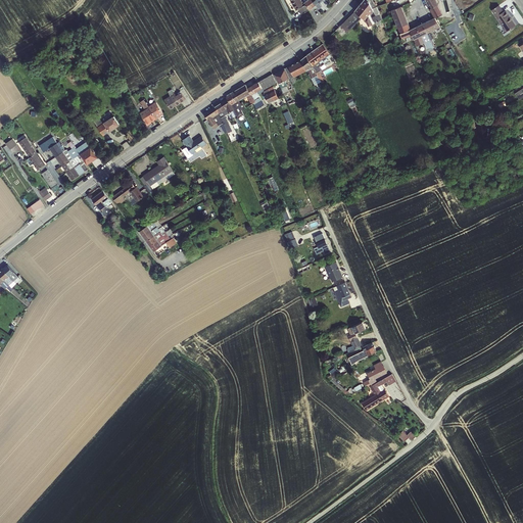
[(298,0),(294,0),(291,2),(295,10),(298,9),(300,14),(307,10),(305,5),(302,6),(298,0)]
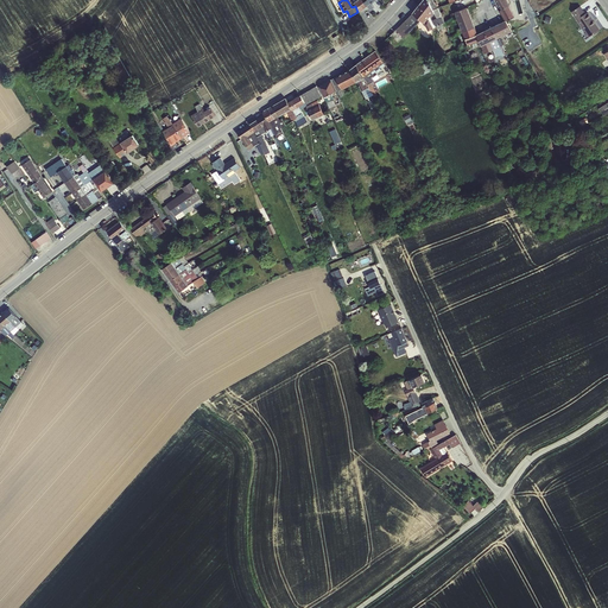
[(350,0),(355,6),(358,12),(366,7),(360,0),(350,0)]
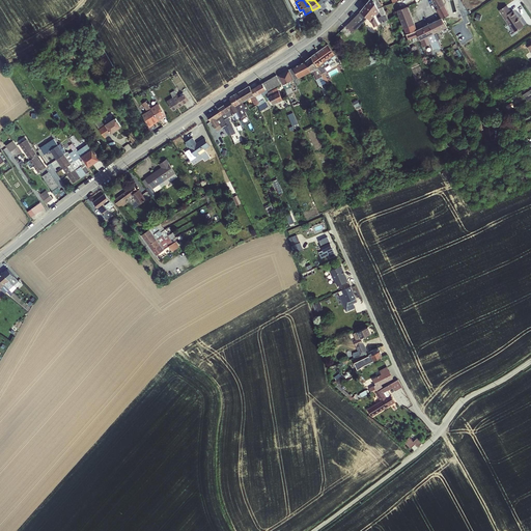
[(314,0),(319,6),(322,9),(326,7),(323,3),(327,0),(314,0)]
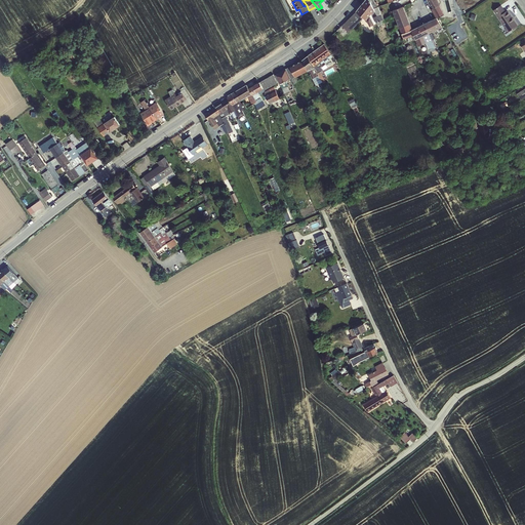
[(367,18),(371,25),(385,17),(373,0),(364,0),(354,6),(363,22),(367,18)]
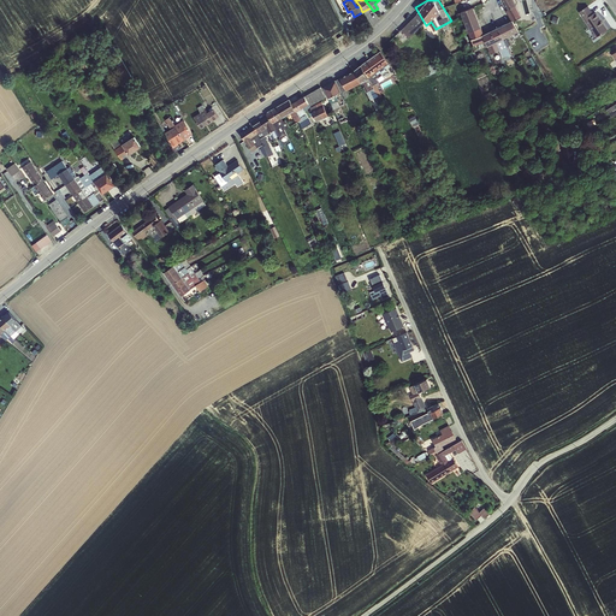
[(517,17),(522,16),(513,0),(501,0),(510,17),(511,19),(513,19),(517,17)]
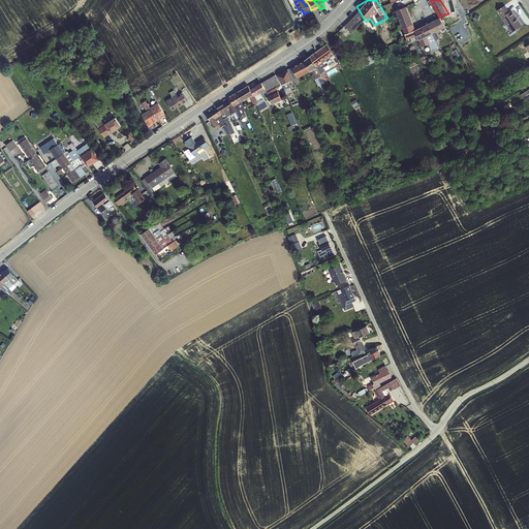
[(522,26),(514,8),(509,10),(506,4),(498,8),(506,25),(505,25),(509,32),(522,26)]
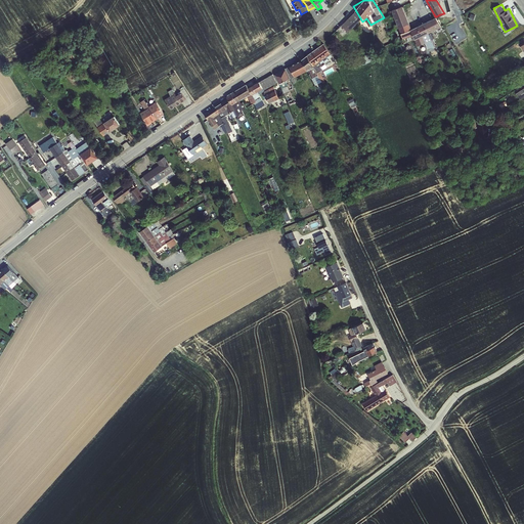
[(409,29),(410,28),(403,5),(392,9),(401,39),(411,36),(409,29)]
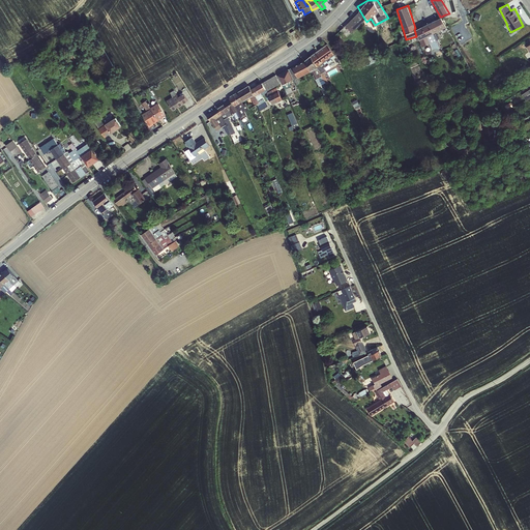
[(345,26),(352,32),(364,20),(357,13),(345,26)]
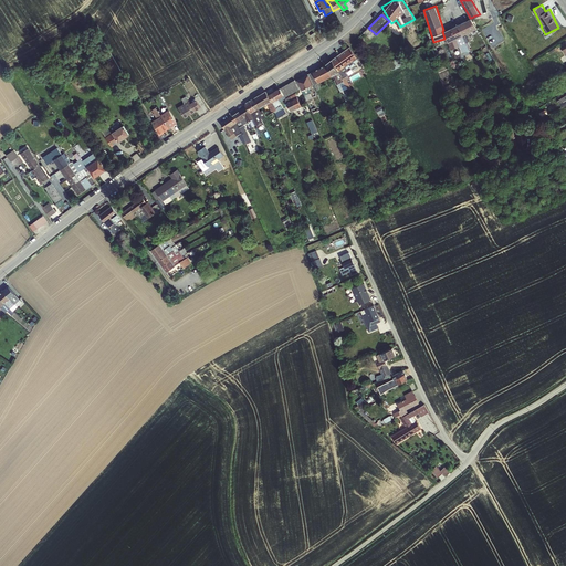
[(471,18),(442,31),(446,39),(451,51),(458,48),(459,50),(456,51),(457,53),(461,51),(463,55),(472,52),(465,37),(477,32),(471,18)]
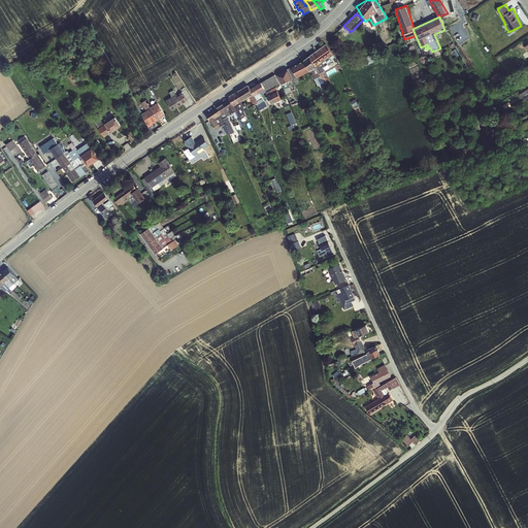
[(328,44),(290,66),(296,77),(310,70),(319,86),(328,80),(325,75),(322,77),(315,65),(333,55),(328,44)]
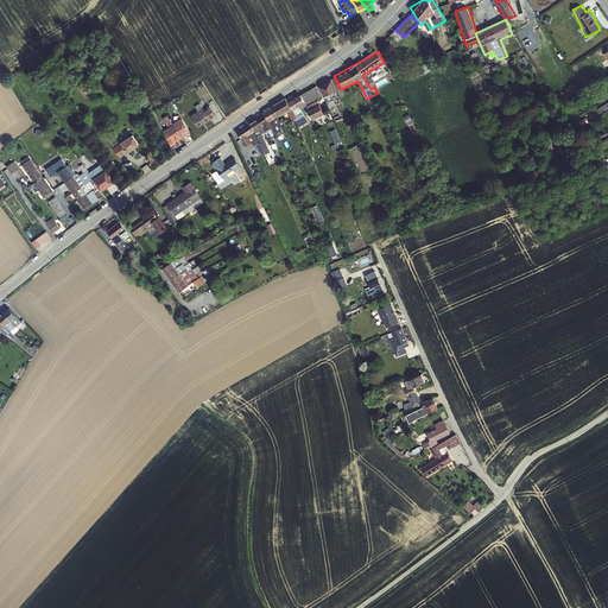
[(289,103),(236,125),(246,150),(260,144),(257,134),(273,128),(277,135),(284,133),(282,127),(285,125),(280,114),(287,111),(292,121),(296,120),(298,126),(309,121),(305,114),(299,116),(298,114),(303,113),(301,107),(322,97),(317,87),(287,100),(289,103)]
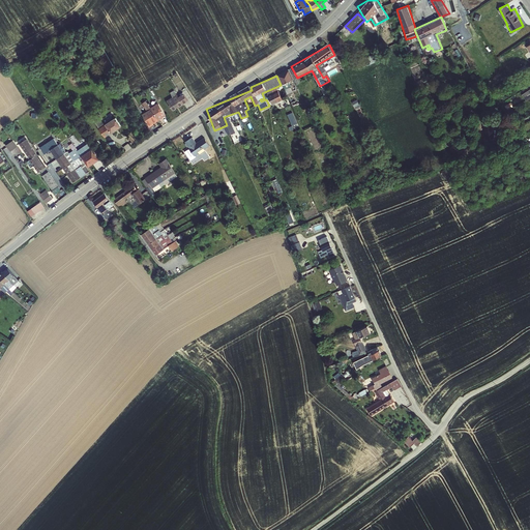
[(272,104),(282,98),(276,87),(266,92),(272,104)]
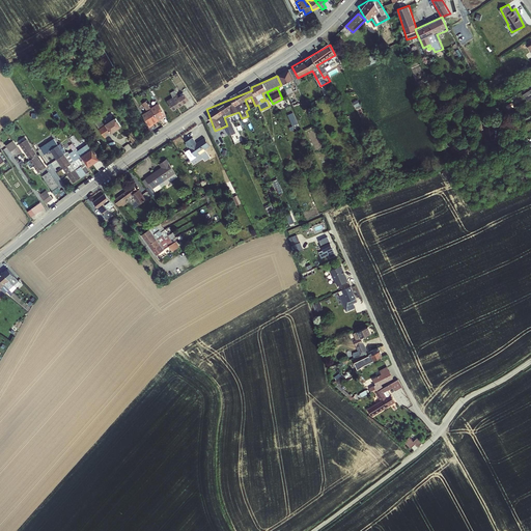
[(171,96),(172,99),(167,102),(172,111),(188,102),(184,94),(178,98),(176,95),(175,95),(173,91),(169,93),(171,96)]
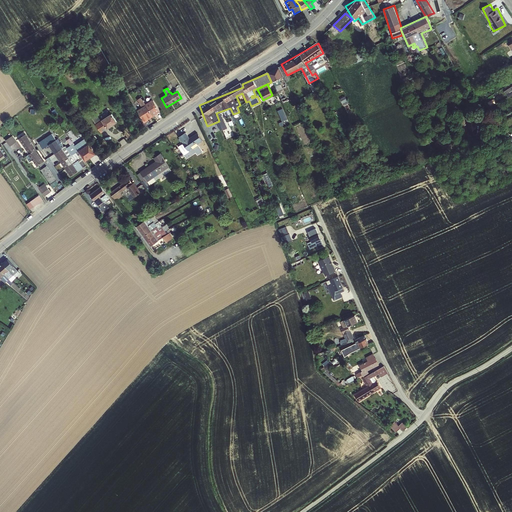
[(137,112),(143,123),(148,120),(147,119),(152,116),(145,105),(142,100),(139,103),(142,108),(137,112)]
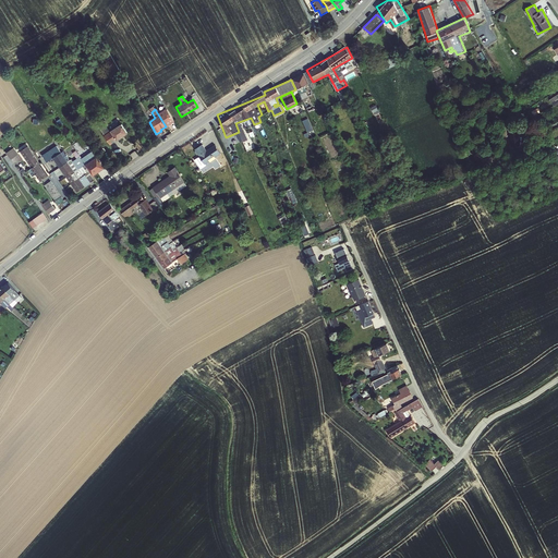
[(158,114),(166,126),(173,121),(167,110),(158,114)]
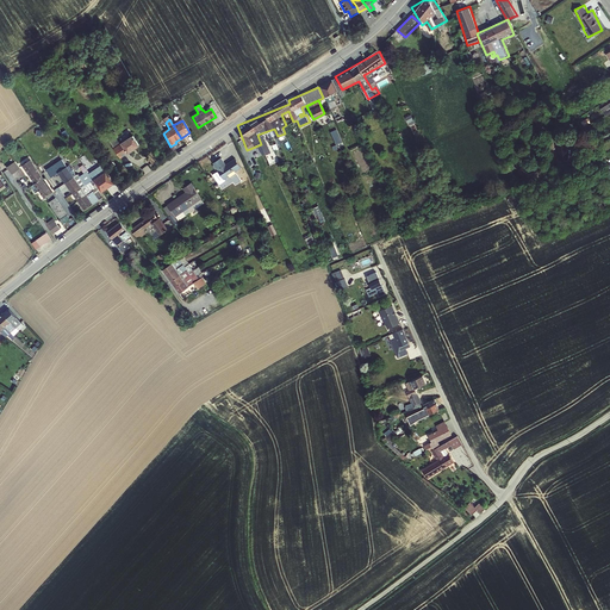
[(331,130),(336,143),(343,141),(338,128),(331,130)]
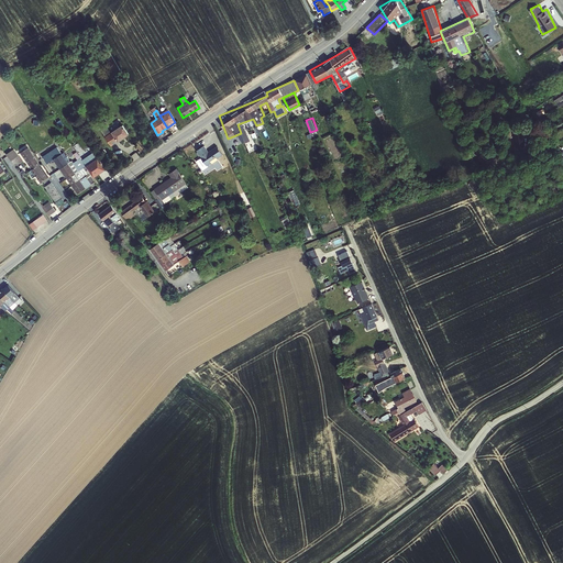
[(243,124),(239,125),(245,142),(251,140),(243,124)]
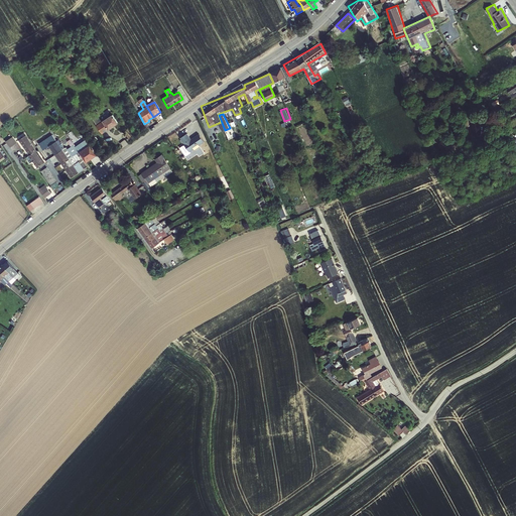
[(102,134),(108,130),(118,124),(112,115),(103,121),(100,116),(93,120),(102,134)]
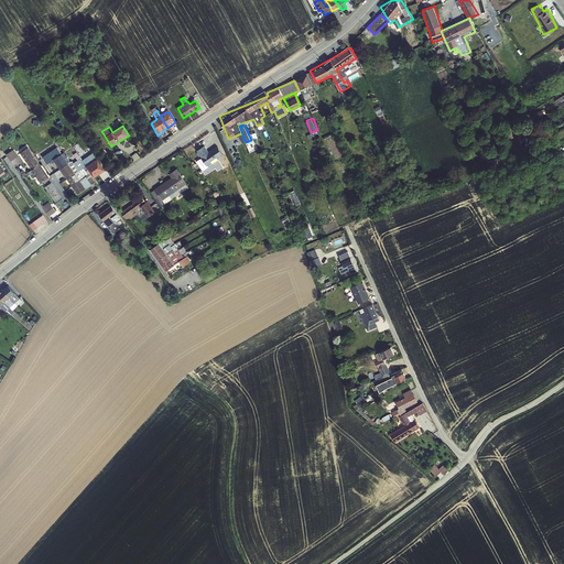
[(224,155),(217,145),(210,151),(205,144),(197,150),(202,158),(197,161),(204,171),(210,165),(209,164),(224,155)]
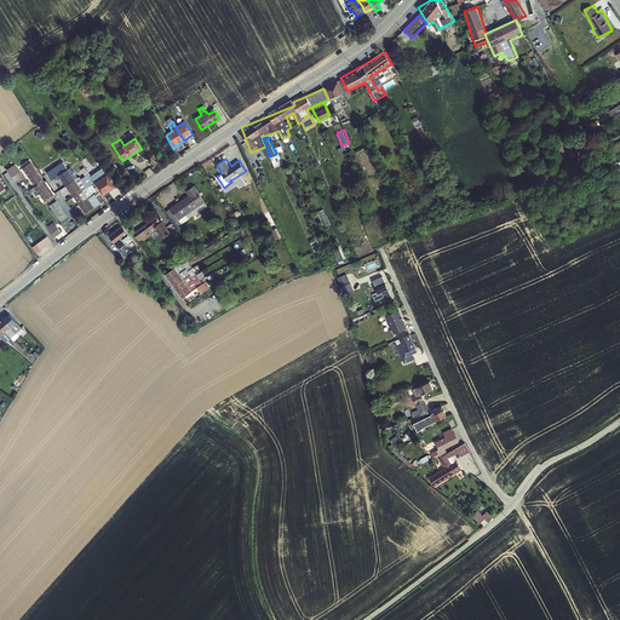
[(35,187),(42,182),(30,164),(22,168),(35,187)]
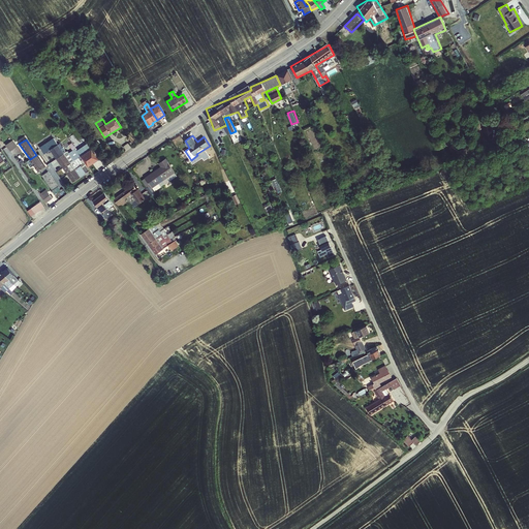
[(12,141),(6,145),(8,147),(7,147),(10,151),(17,146),(12,141)]
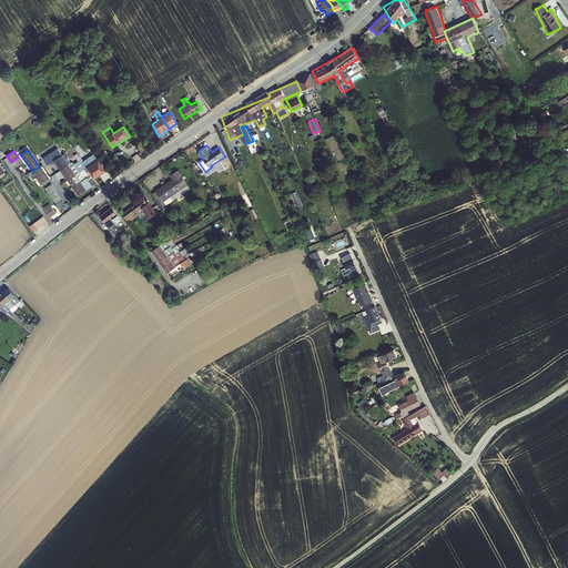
[(51,156),(61,171),(68,165),(66,162),(58,151),(51,156)]
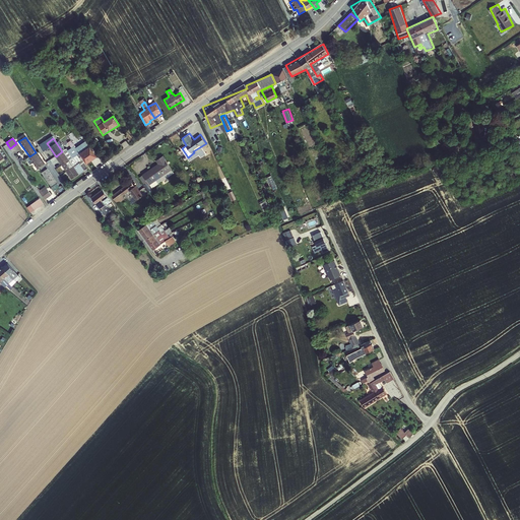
[(56,156),(61,165),(68,160),(72,157),(66,148),(65,150),(62,151),(56,156)]
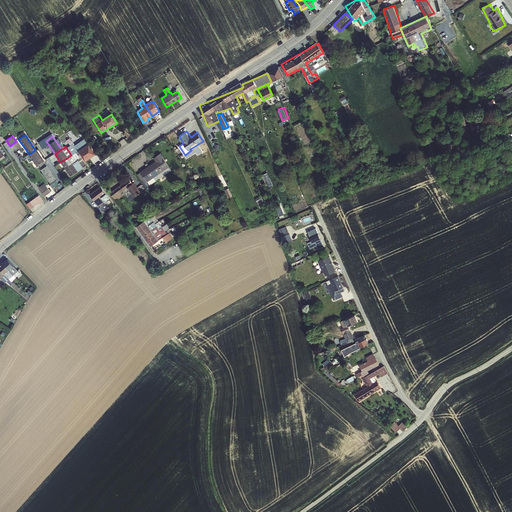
[(78,150),(83,157),(85,161),(95,154),(90,147),(82,152),(79,147),(78,147),(78,146),(76,147),(78,150)]
